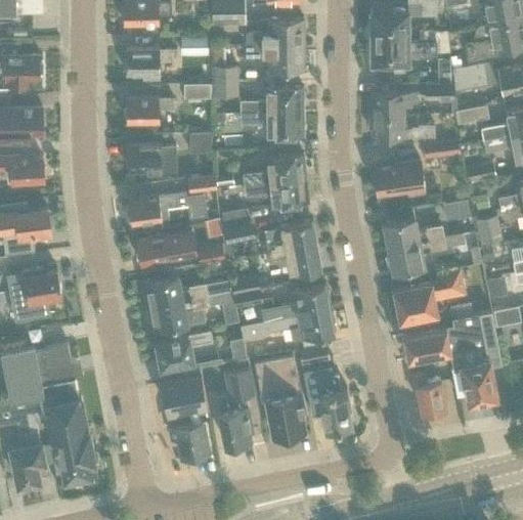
[(0,0),(0,11),(15,11),(15,13),(42,13),(42,0),(0,0)]
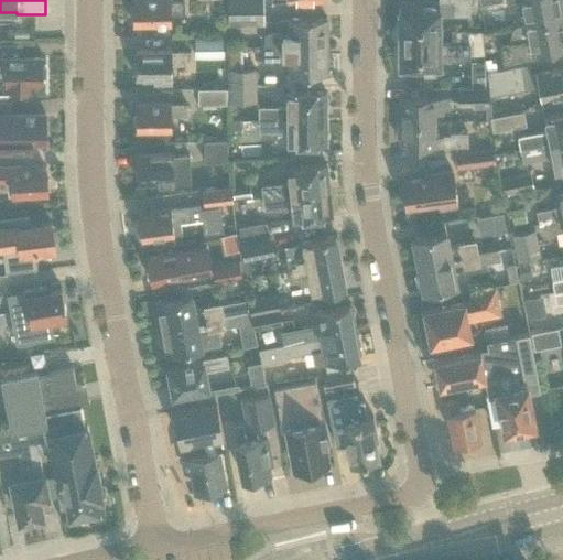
[(172,0),(133,2),(134,29),(172,27),(172,17),(186,17),(185,3),(172,4),(172,0)]
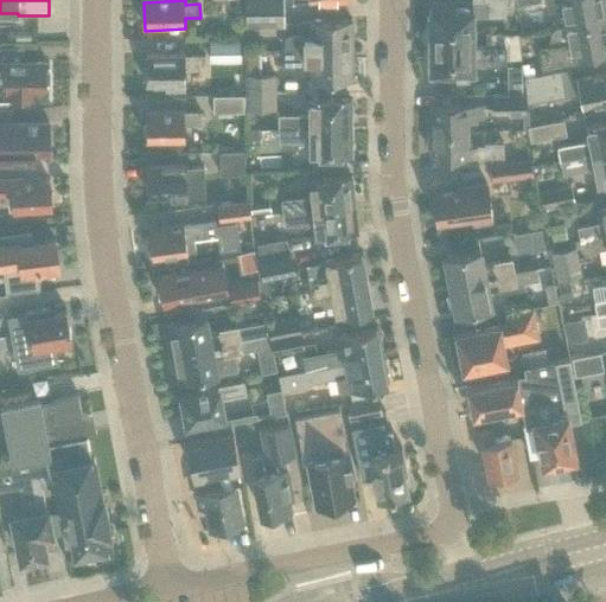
[(248,0),(248,14),(286,15),(286,0),(248,0)]
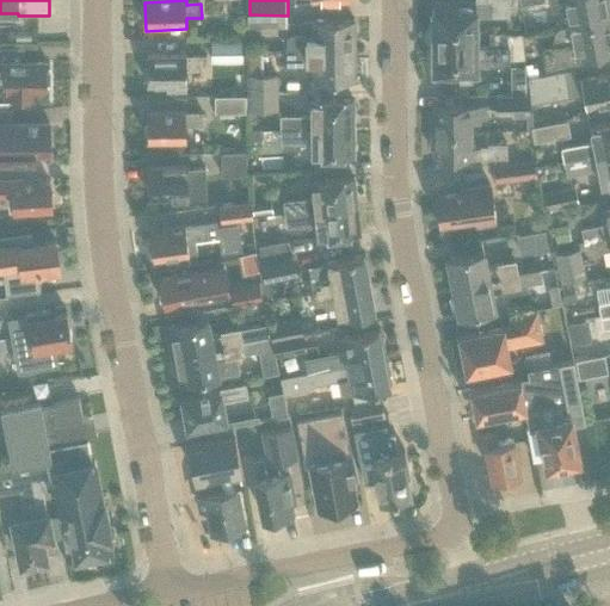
[(456,30),(456,35),(476,35),(476,19),(507,18),(507,10),(518,10),(517,0),(491,0),(492,5),(435,7),(435,30),(456,30)]
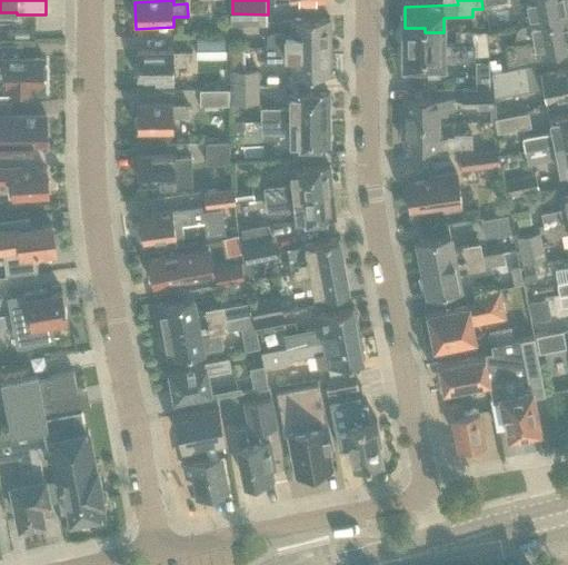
[(529,11),(532,27),(567,20),(567,7),(566,0),(514,0),(516,13),(529,11)]
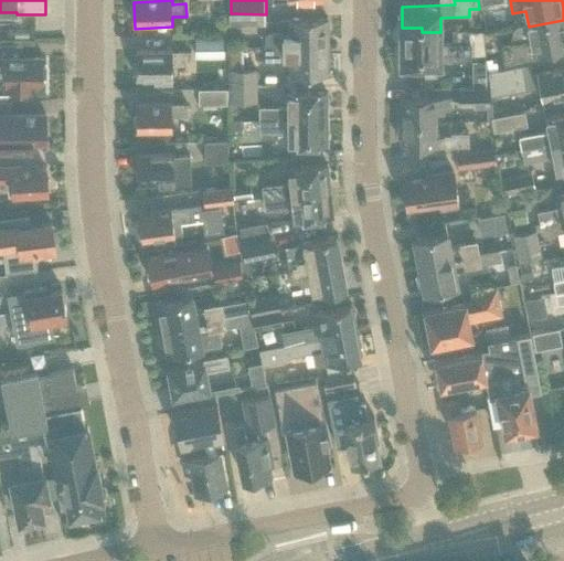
[(231,28),(266,28),(269,21),(266,14),(231,13),(234,20),(231,28)]
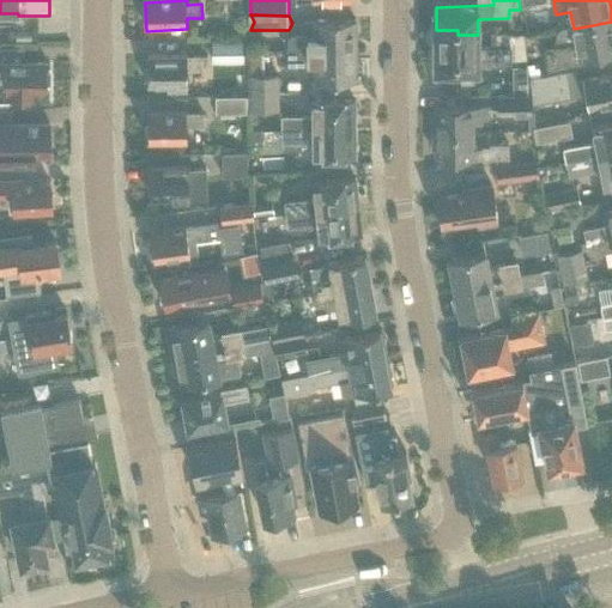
[(611,22),(574,29),(574,30),(561,32),(559,38),(557,46),(557,50),(545,53),(549,73),(586,67),(585,62),(611,56),(611,22)]
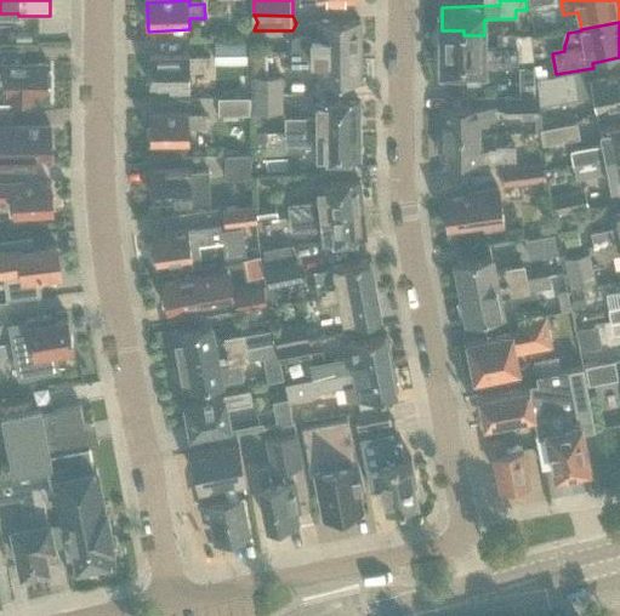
[(313,39),(294,39),(294,56),(362,55),(362,24),(319,24),(319,44),(313,44),(313,39)]
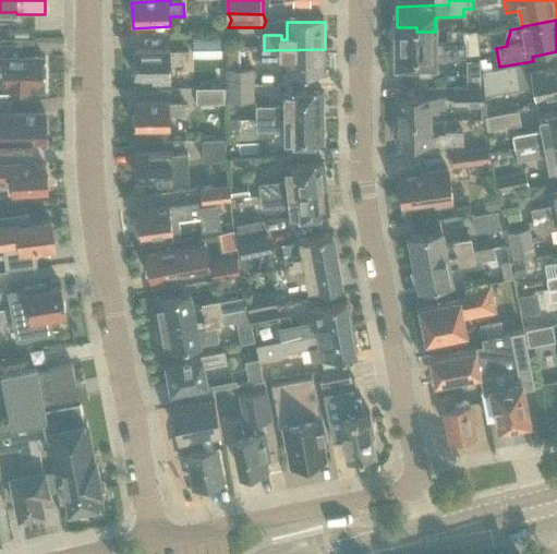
[(436,47),(435,32),(416,32),(416,27),(397,27),(397,75),(422,74),(422,76),(434,76),(434,59),(480,58),(477,36),(464,36),(464,35),(448,34),(448,47),(436,47)]
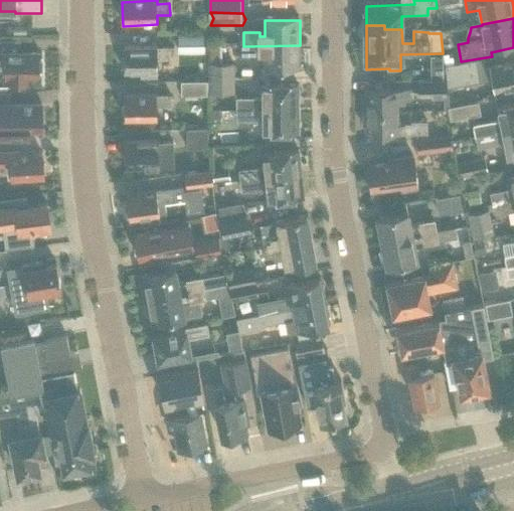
[(205,37),(180,37),(180,56),(205,56),(205,37)]
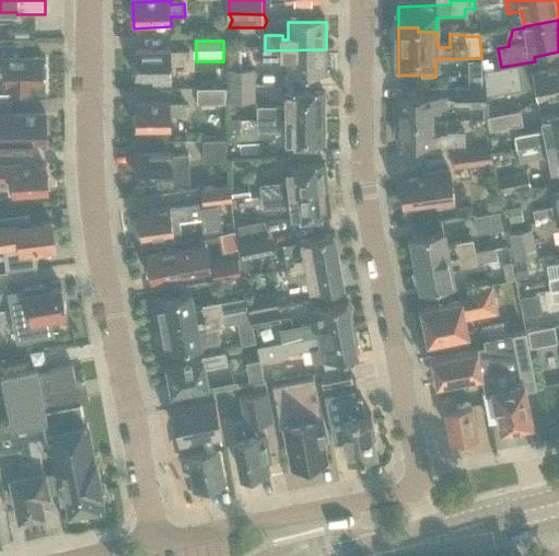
[(44,68),(44,60),(7,60),(7,61),(1,61),(1,45),(0,45),(0,84),(7,85),(7,88),(31,88),(31,84),(44,84),(44,78),(47,78),(46,68),(44,68)]
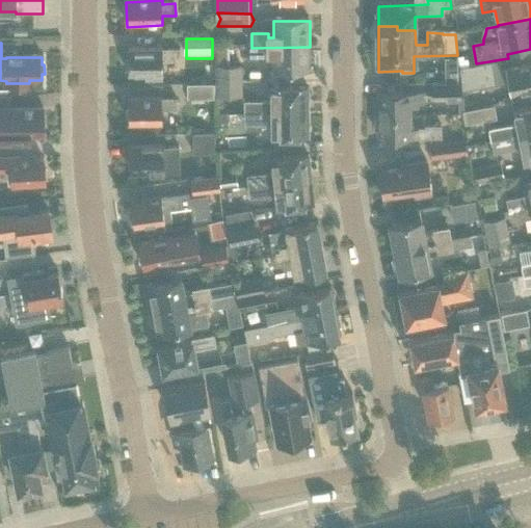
[(251,48),(251,60),(268,60),(268,55),(274,55),(273,73),(310,73),(310,47),(251,48)]
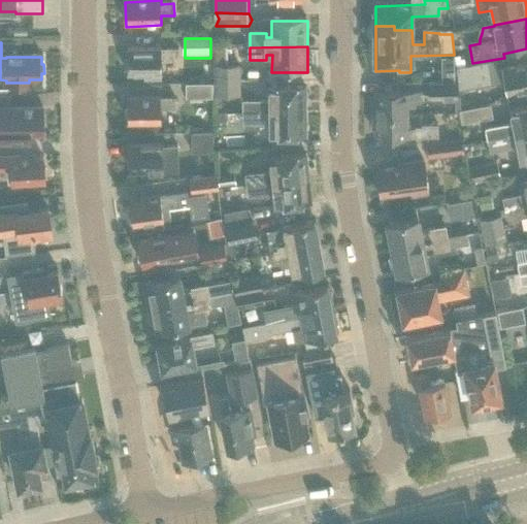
[(227,47),(216,47),(216,69),(227,69),(227,47)]
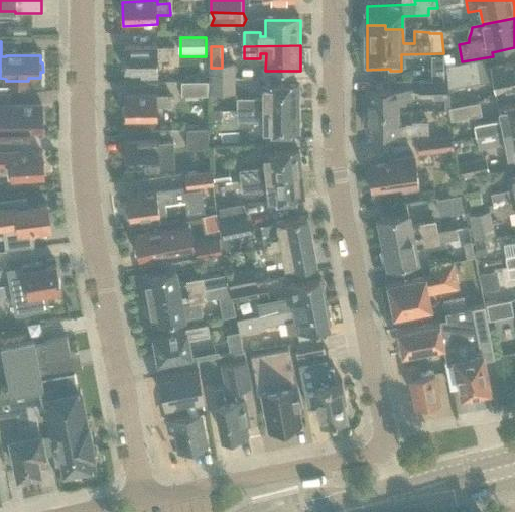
[(125,70),(125,74),(158,74),(158,62),(172,62),(172,50),(157,50),(157,49),(125,49),(125,61),(122,61),(122,70),(125,70)]
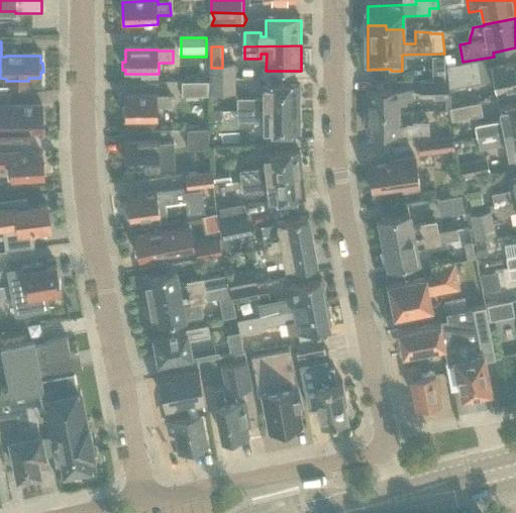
[(515,66),(488,71),(486,61),(446,69),(450,90),(495,82),(498,94),(515,90),(515,66)]
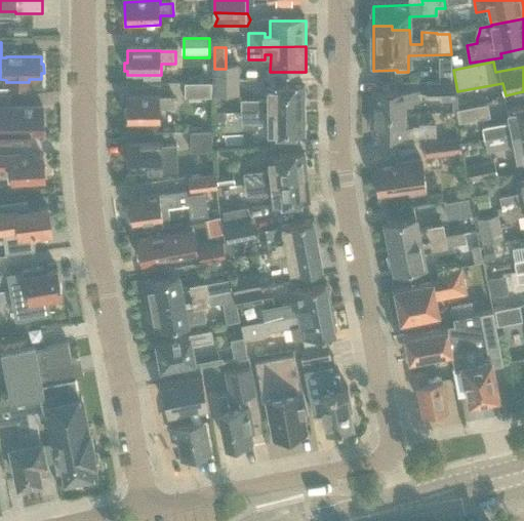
[(226,69),(214,69),(215,81),(240,81),(240,69),(226,69)]
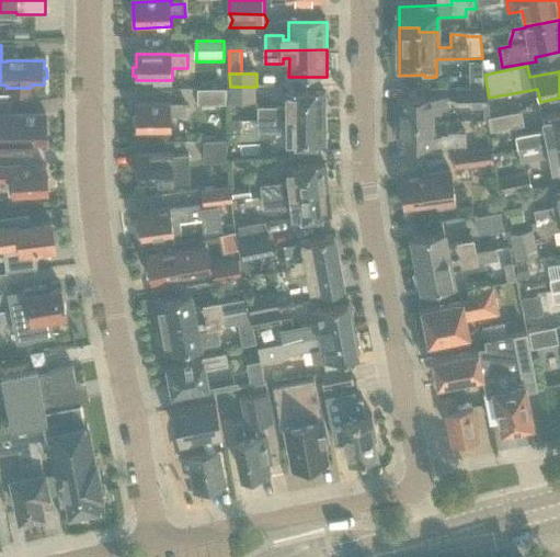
[(230,87),(230,104),(256,104),(256,87),(230,87)]
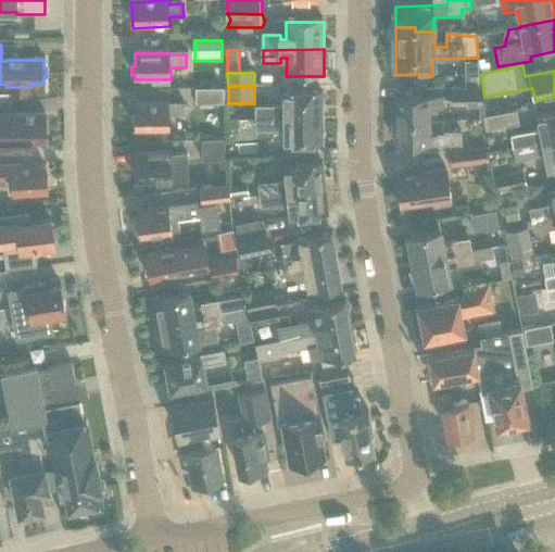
[(453,107),(483,107),(482,90),(453,91),(453,107)]
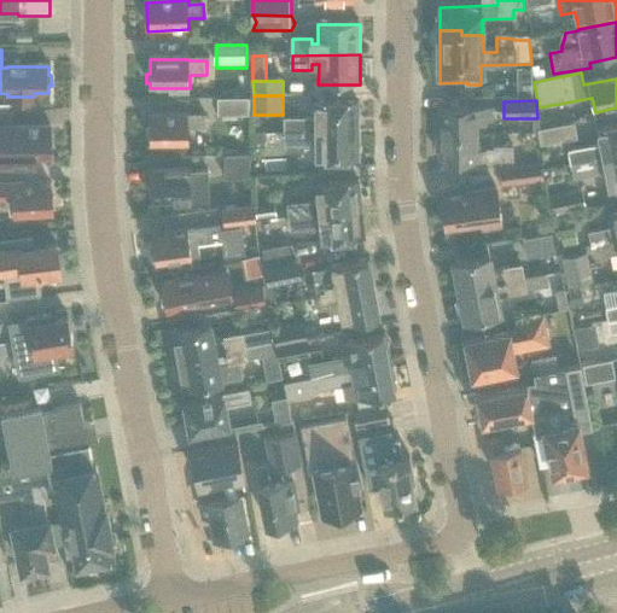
[(221,121),(249,121),(249,104),(220,104),(221,121)]
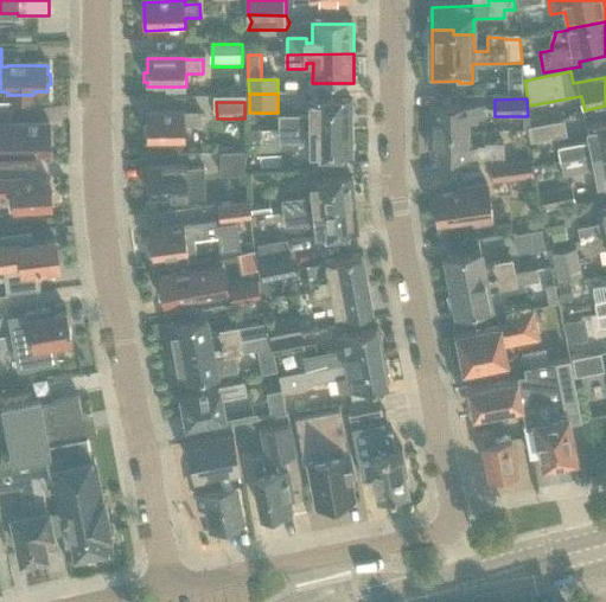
[(355,108),(351,106),(351,103),(311,103),(311,119),(281,120),(281,133),(352,132),(352,122),(355,120),(355,108)]
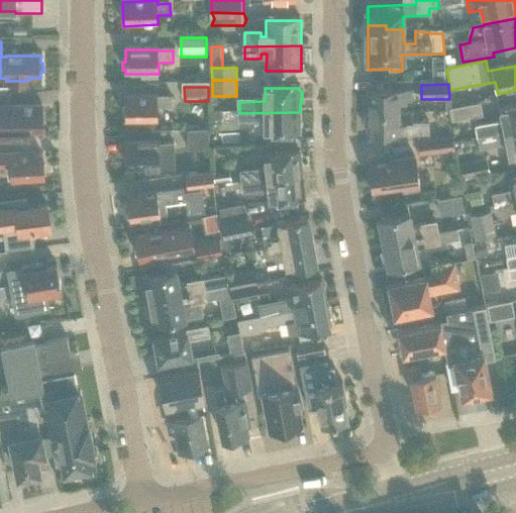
[(369,102),(366,102),(367,115),(400,115),(400,102),(411,101),(411,93),(369,93),(369,102)]
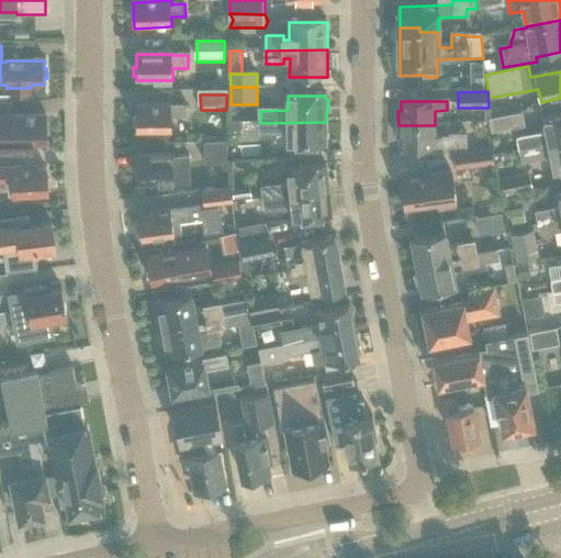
[(136,129),(136,134),(171,134),(172,120),(187,120),(187,108),(171,108),(171,107),(136,107),(136,119),(133,121),(133,126),(136,129)]
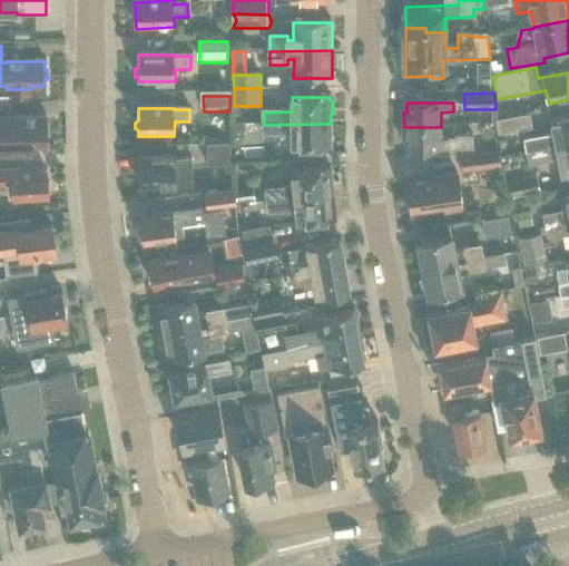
[(500,136),(532,129),(530,115),(499,122),(500,136)]
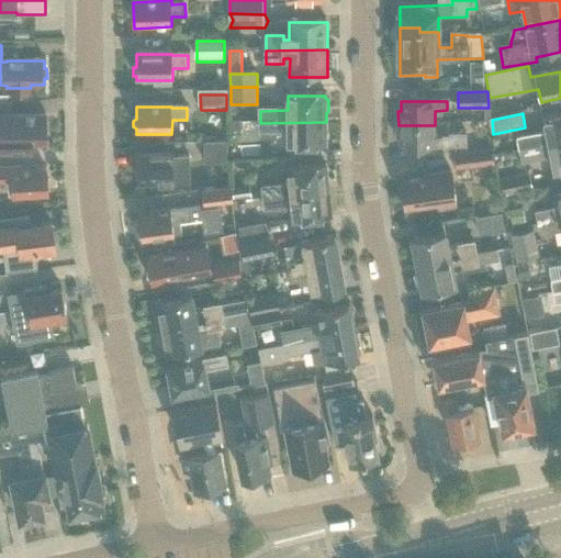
[(522,151),(560,142),(560,115),(545,119),(547,133),(519,140),(522,151)]
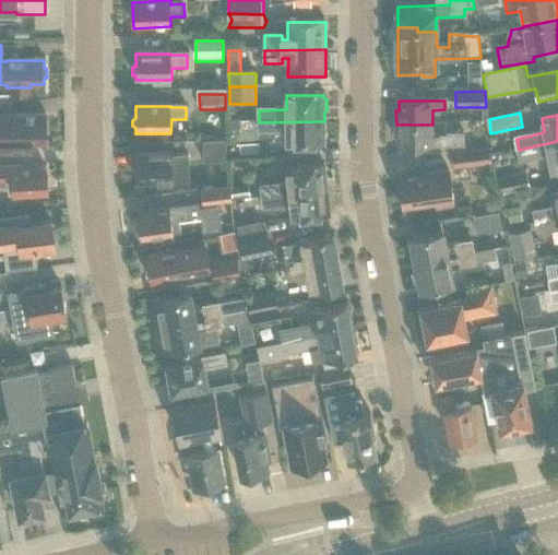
[(46,117),(0,117),(0,153),(32,154),(32,145),(47,145),(46,117)]
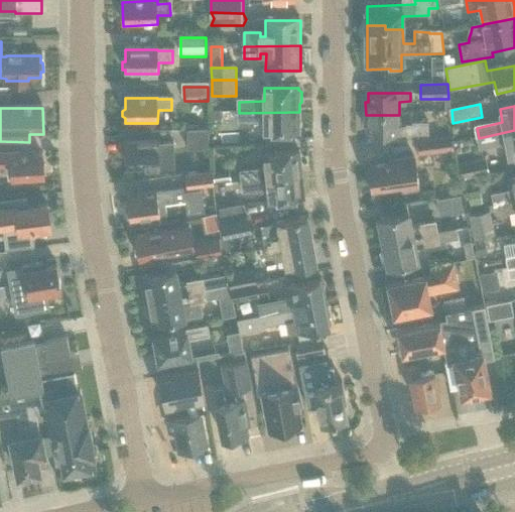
[(299,119),(299,112),(239,113),(239,123),(264,123),(264,136),(299,136),(299,131),(301,130),(301,121),(299,119)]
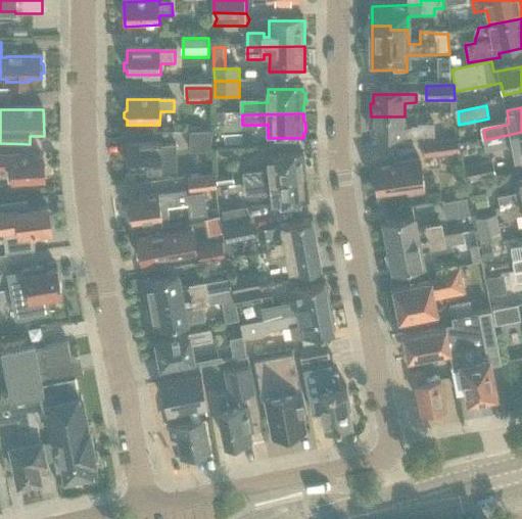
[(374,130),(374,139),(419,139),(434,139),(434,125),(416,125),(416,127),(405,127),(405,116),(371,116),(371,130),(374,130)]
